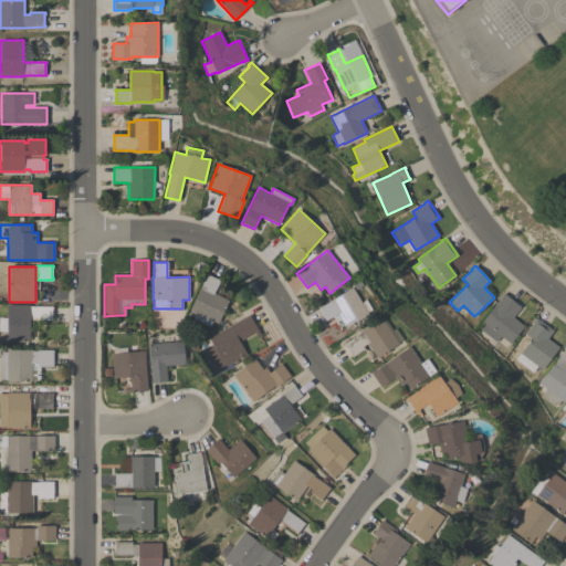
[(212,321),(210,326),(188,316),(207,274),(219,280),(213,293),(228,300),(218,324),(212,321)]
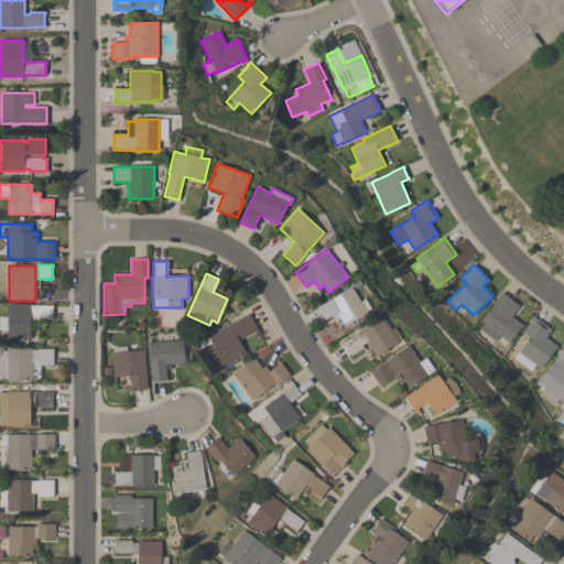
[(345,325),(338,328),(331,316),(325,320),(317,307),(350,286),(360,301),(365,299),(370,308),(366,312),(367,313),(345,326),(345,325)]
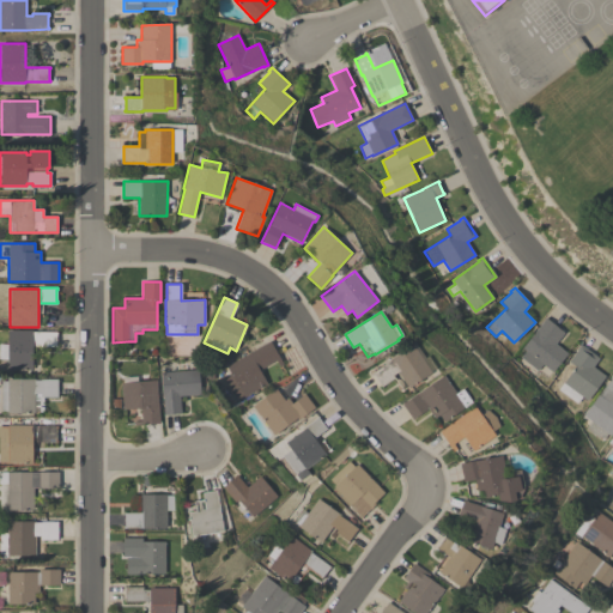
[(568,353),(552,372),(542,364),(536,371),(521,357),(526,351),(522,347),(535,332),(534,332),(546,317),(564,333),(556,344),(568,353)]
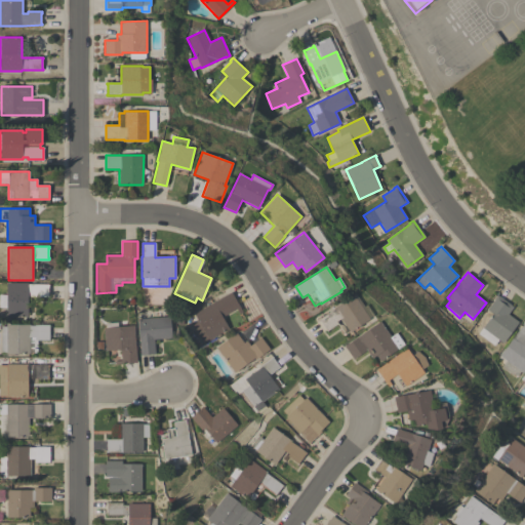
[(28,283),(28,284),(49,284),(49,286),(48,286),(48,295),(49,295),(49,296),(28,296),(28,317),(6,317),(6,283),(28,283)]
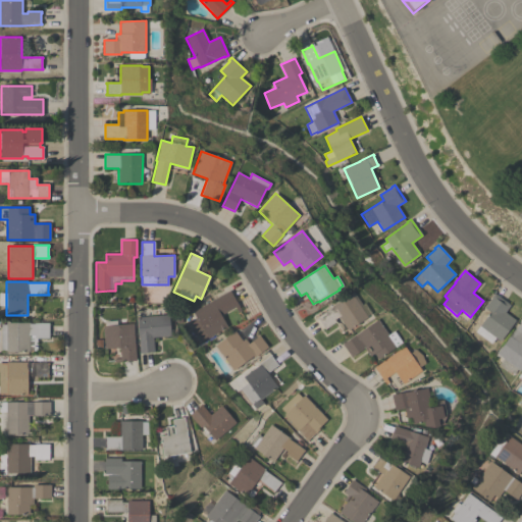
[(229,291),(241,310),(239,312),(236,307),(220,315),(227,326),(208,338),(207,336),(201,340),(191,322),(197,318),(193,312),(229,291)]
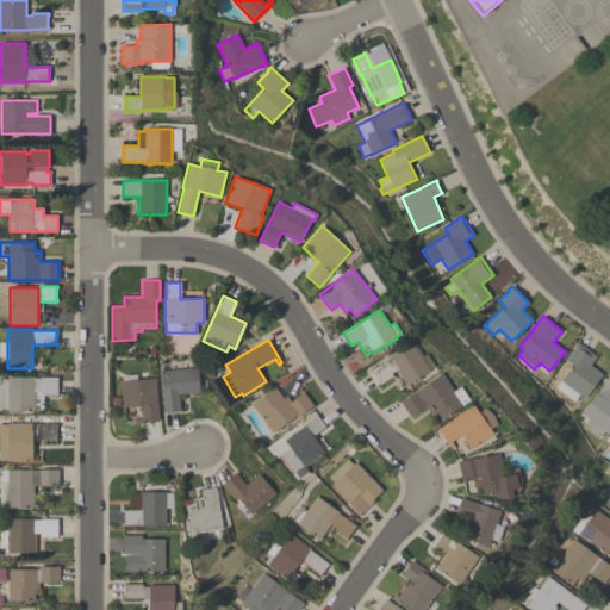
[(411,343),(414,342),(422,356),(425,354),(434,366),(428,369),(429,372),(406,386),(396,371),(391,374),(392,377),(379,385),(371,372),(387,360),(387,359),(411,343)]
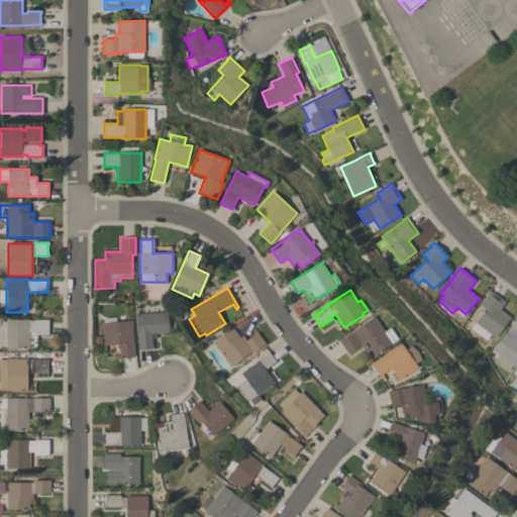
[(511,317),(496,337),(484,329),(480,334),(472,328),(486,309),(480,305),(487,295),(486,295),(489,290),(506,302),(500,309),(511,317)]
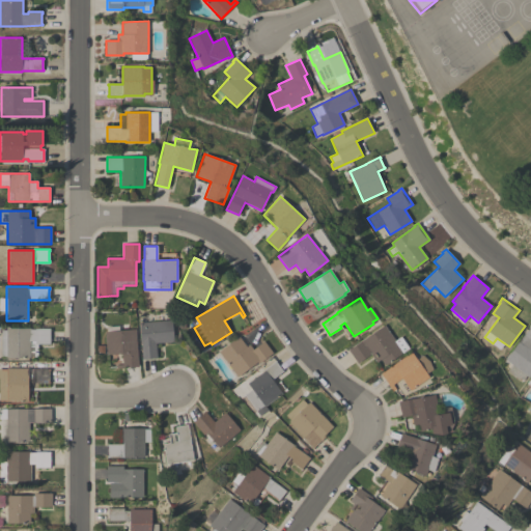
[(171,319),(173,341),(156,343),(157,358),(142,359),(141,354),(142,354),(139,323),(171,319)]
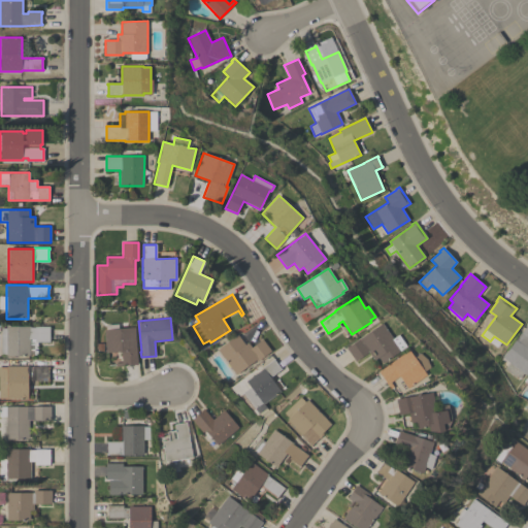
[(105,324),(118,323),(119,329),(134,327),(137,365),(116,366),(116,363),(122,362),(121,352),(106,353),(104,330),(105,330),(105,324)]
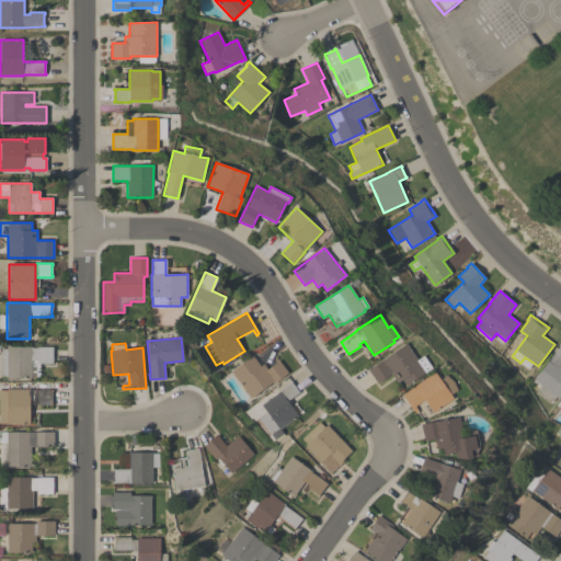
[(418,359),(423,355),(432,368),(405,386),(402,380),(398,382),(392,374),(378,384),(368,370),(405,343),(418,359)]
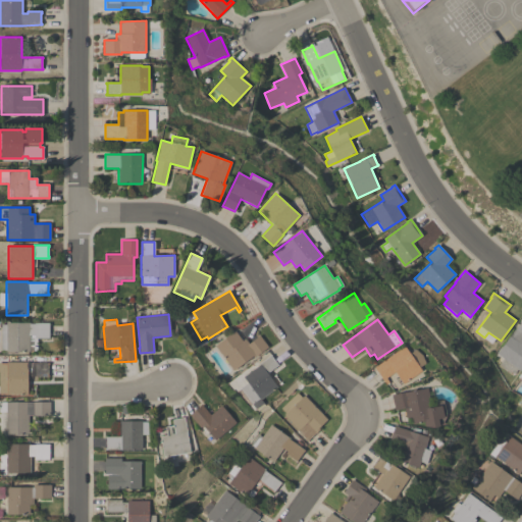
[(521,368),(520,371),(517,368),(512,374),(500,365),(505,359),(497,354),(511,334),(512,335),(514,331),(521,319),(521,368)]
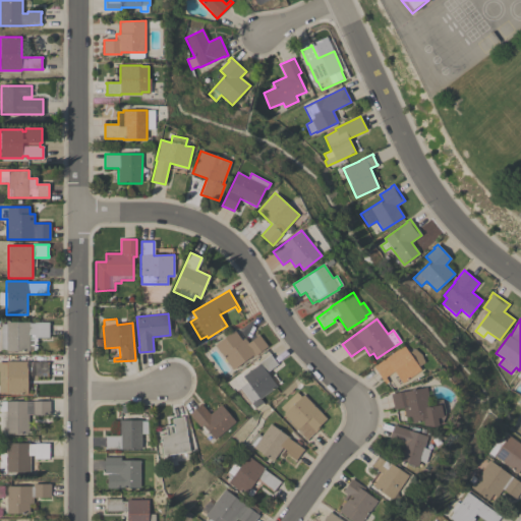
[(36,349),(30,349),(30,351),(6,351),(6,349),(1,349),(1,324),(6,324),(6,322),(29,322),(29,323),(35,323),(49,323),(49,337),(36,337),(36,349)]
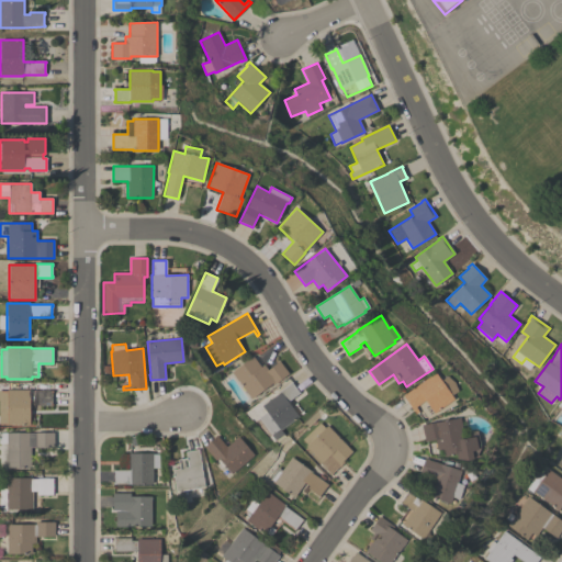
[(232,372),(253,357),(260,367),(263,364),(268,370),(279,361),(289,373),(273,385),(272,383),(251,398),(232,372)]
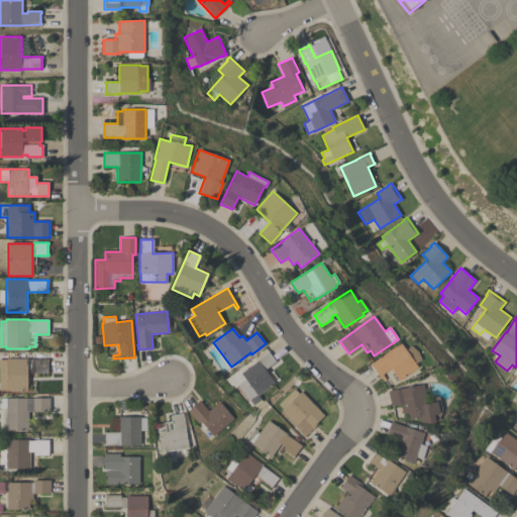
[(400,342),(405,350),(411,346),(418,351),(421,359),(415,364),(418,368),(399,381),(391,369),(382,375),(385,379),(382,381),(371,364),(400,342)]
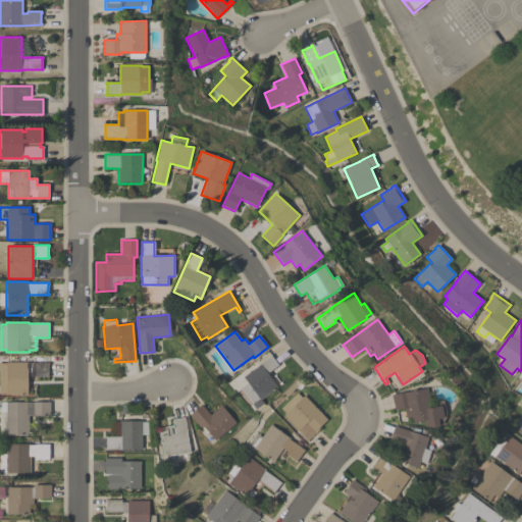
[(240,388),(248,382),(243,377),(259,365),(259,364),(271,355),(271,356),(277,364),(278,365),(267,373),(277,386),(261,399),(262,401),(255,407),(253,404),(252,405),(240,388)]
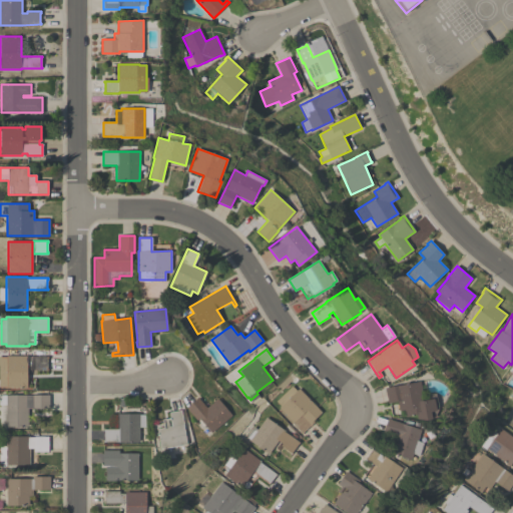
[(28,356),(28,357),(48,357),(48,359),(47,359),(47,369),(48,369),(48,370),(27,370),(27,389),(20,389),(20,388),(6,388),(6,387),(0,387),(0,357),(6,357),(6,356),(28,356)]
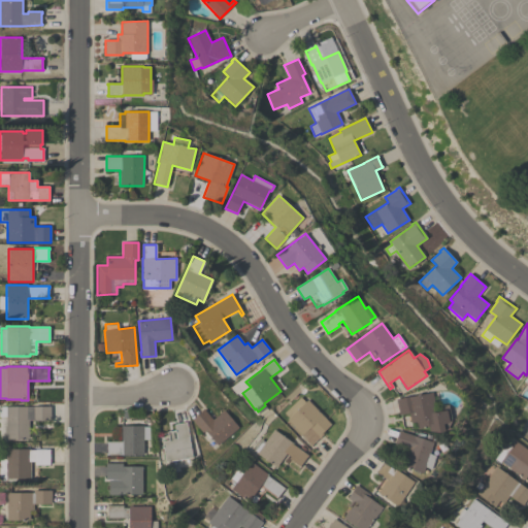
[(396,400),(432,392),(435,407),(448,404),(451,417),(450,417),(451,422),(447,429),(443,429),(444,431),(439,432),(429,431),(428,427),(417,429),(416,422),(410,423),(409,414),(399,415),(396,400)]
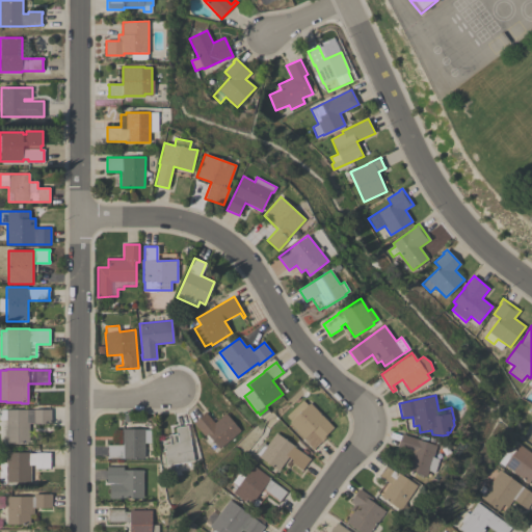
[(334,428),(324,436),(325,437),(313,449),(302,439),(303,437),(289,423),(291,421),(286,416),(302,400),(308,405),(310,403),(334,428)]
